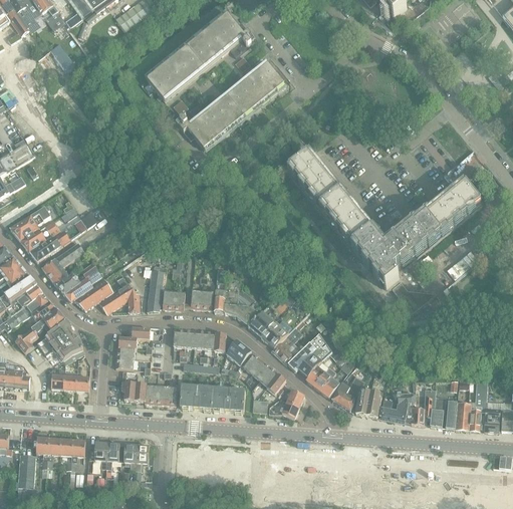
[(0,0),(0,4),(1,5),(7,12),(5,13),(10,20),(18,31),(20,35),(29,29),(17,12),(16,13),(7,0),(0,0)]
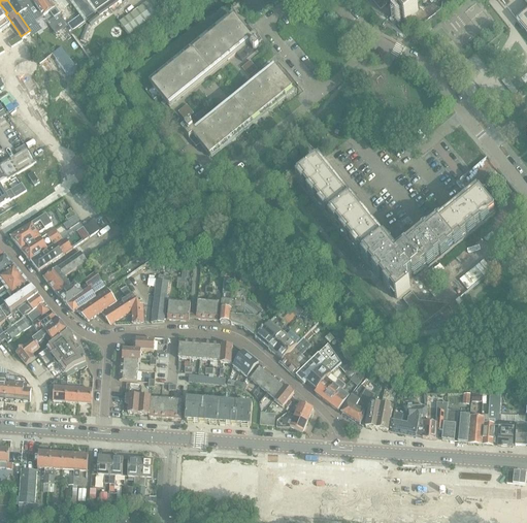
[(7,0),(17,13),(18,12),(30,30),(32,34),(41,27),(36,19),(42,14),(41,12),(33,0),(7,0)]
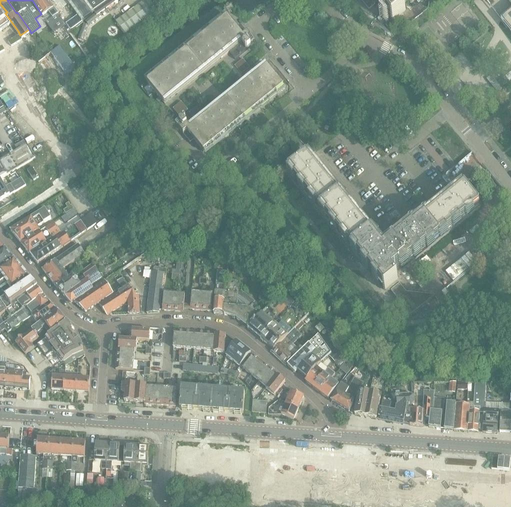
[(32,0),(40,12),(47,7),(51,14),(57,10),(50,0),(32,0)]
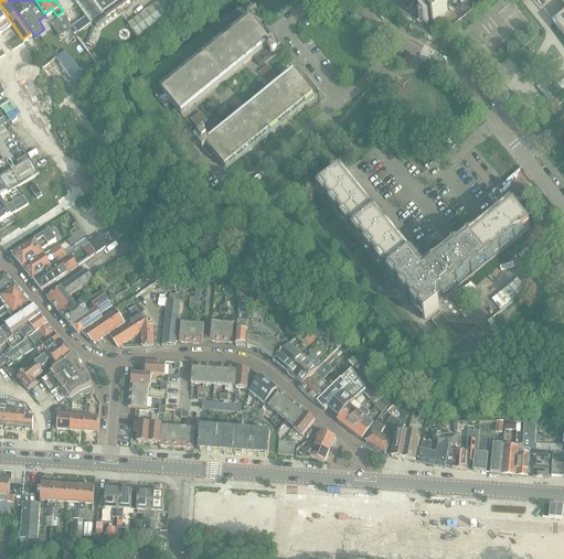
[(75,0),(84,12),(88,18),(103,9),(96,0),(75,0)]
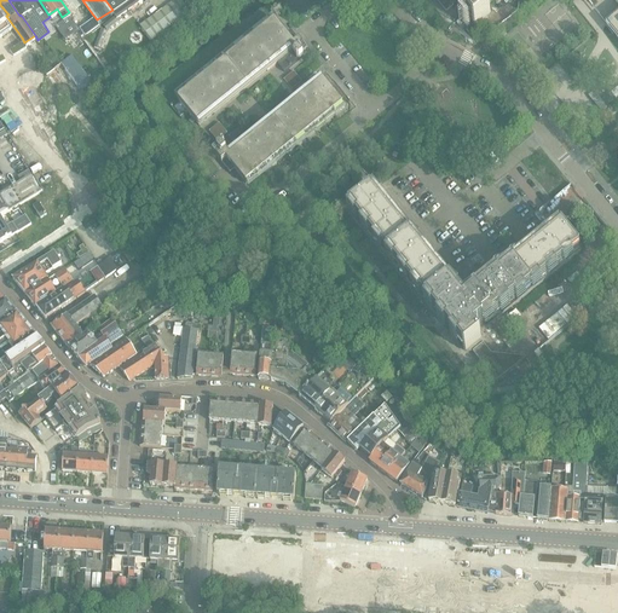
[(114,11),(102,21),(105,24),(107,25),(109,23),(110,24),(113,23),(113,21),(113,19),(115,21),(116,19),(116,17),(117,17),(116,13),(134,0),(123,0),(113,9),(113,10),(114,11)]
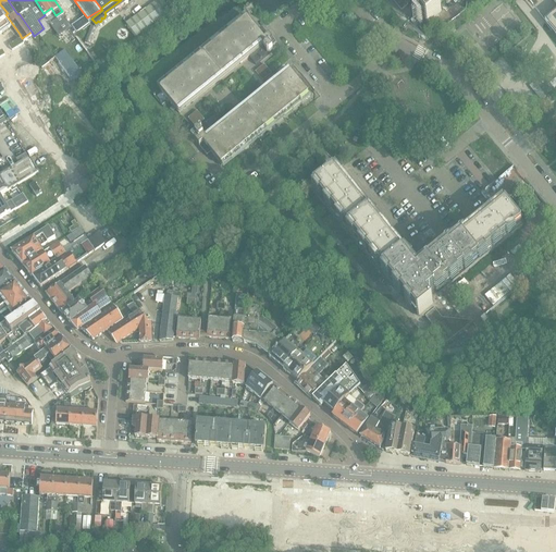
[(95,0),(101,9),(101,8),(111,0),(95,0)]
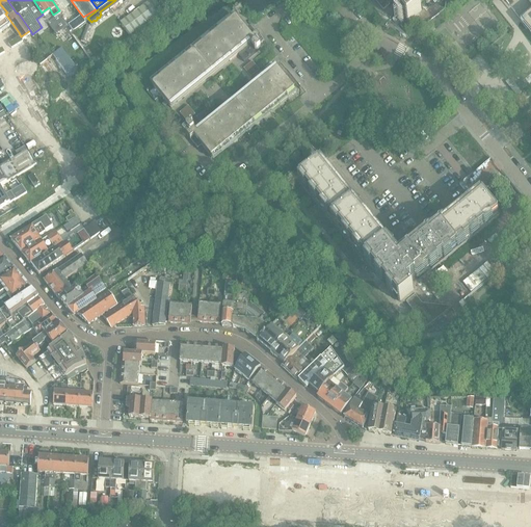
[(162,7),(159,3),(157,0),(142,0),(139,2),(139,3),(120,18),(129,31),(162,7)]
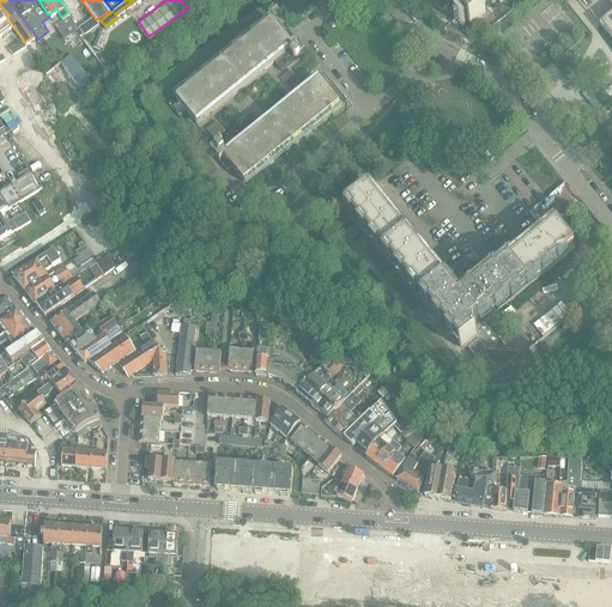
[(434,0),(436,2),(440,7),(449,0),(452,0),(470,22),(472,19),(484,10),(478,2),(480,0),(434,0)]
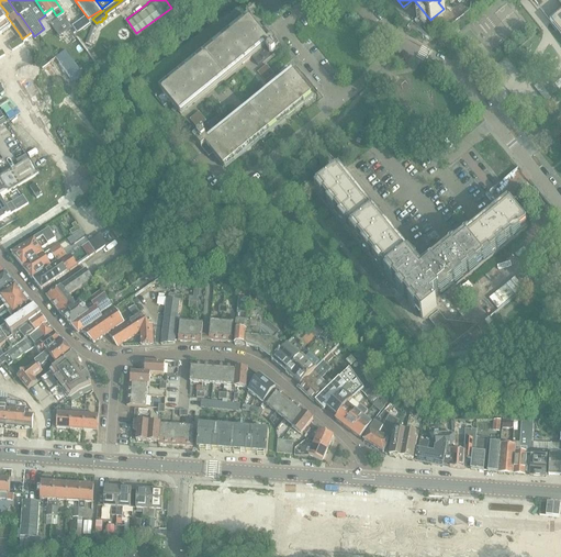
[(0,29),(11,22),(6,14),(0,6),(0,29)]
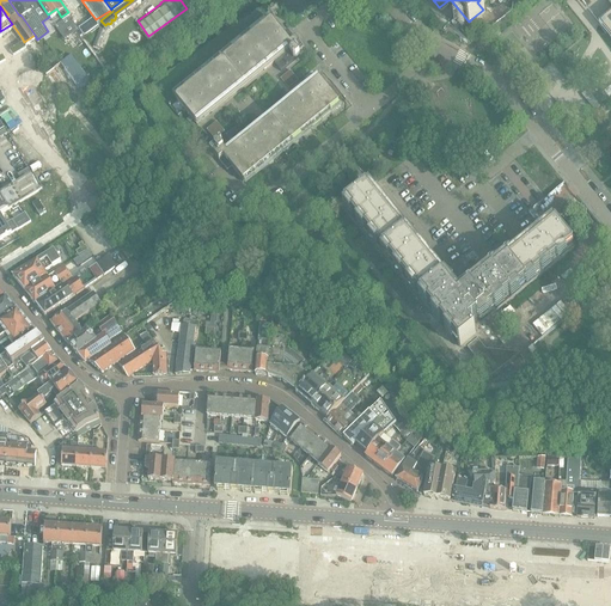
[(610,6),(597,18),(610,36),(610,6)]
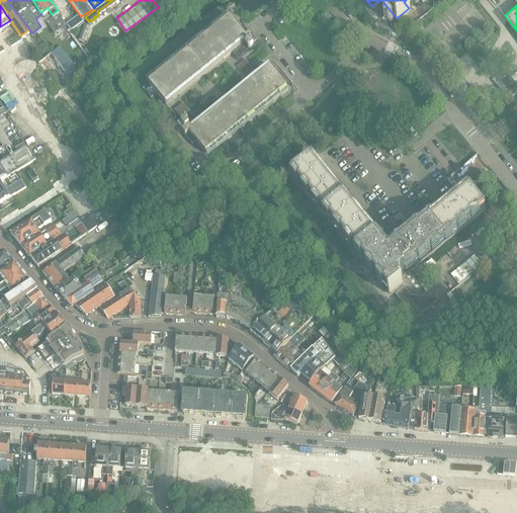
[(52,14),(45,19),(53,29),(65,21),(58,10),(52,14)]
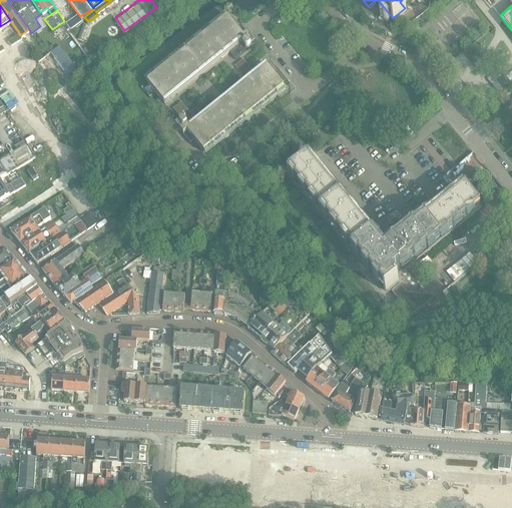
[(76,11),(64,20),(69,26),(81,18),(80,16),(76,11)]
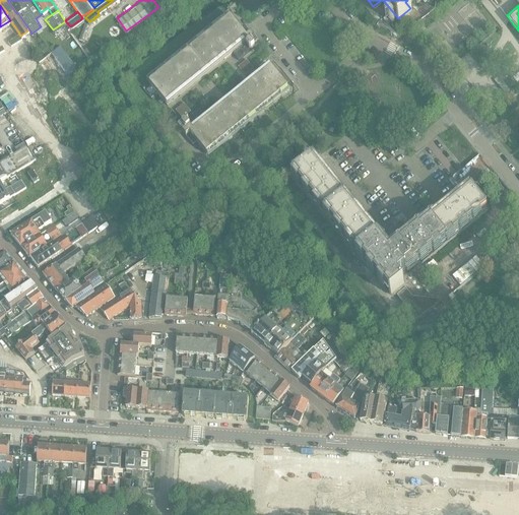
[(243,21),(239,25),(229,13),(148,79),(160,94),(163,98),(165,100),(220,54),(222,56),(231,49),(237,56),(252,44),(257,40),(243,21)]
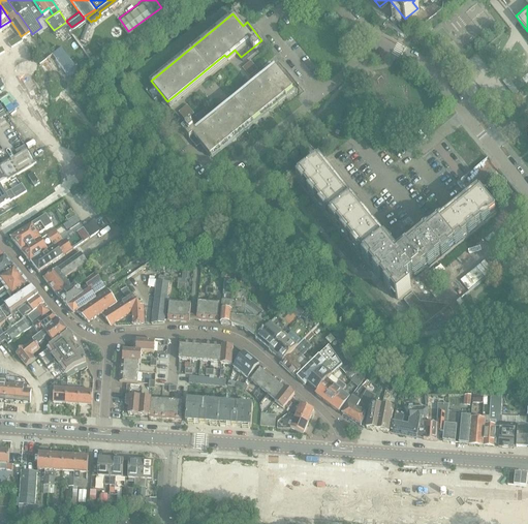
[(86,20),(74,28),(78,32),(88,24),(86,20)]
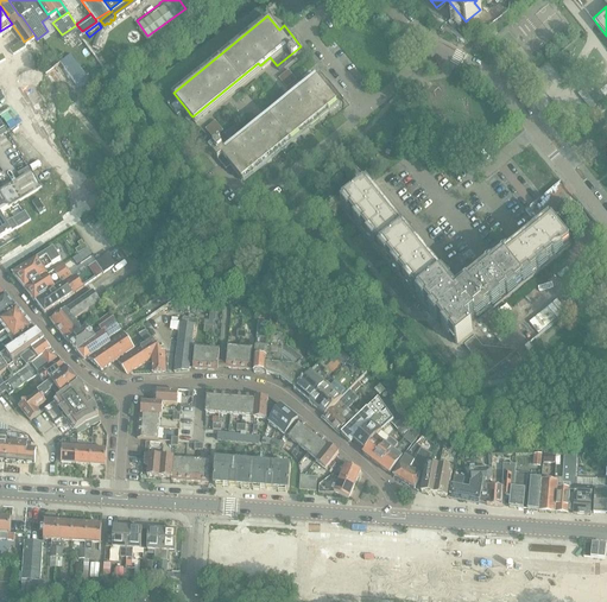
[(70,50),(59,58),(61,59),(75,78),(76,83),(88,75),(70,50)]
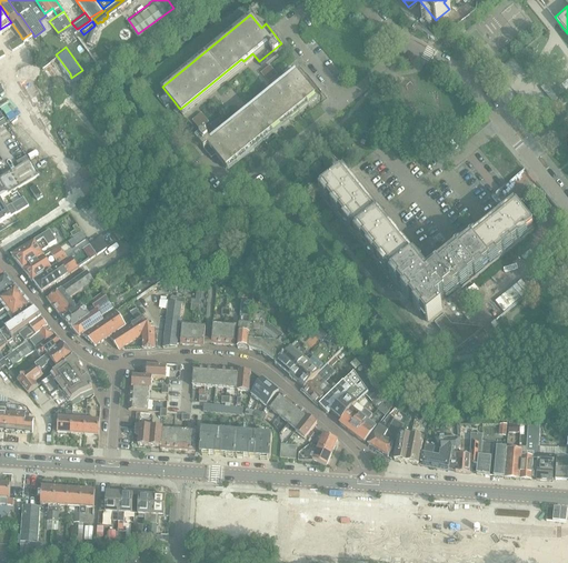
[(57,56),(49,61),(63,83),(71,78),(57,56)]
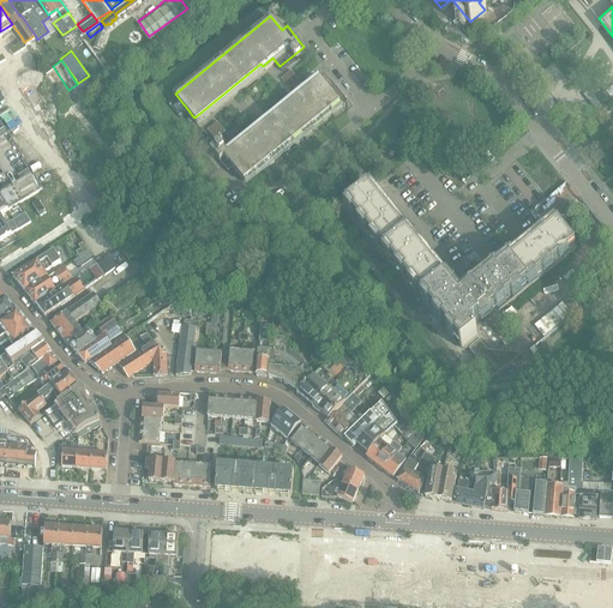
[(290,66),(280,74),(288,84),(299,76),(290,66)]
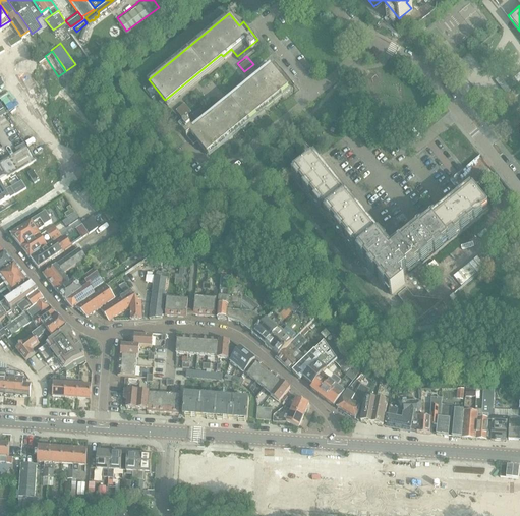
[(178,123),(190,139),(191,138),(190,137),(191,135),(193,134),(196,138),(206,151),(288,83),(271,63),(206,116),(204,114),(198,106),(181,120),(182,120),(178,123)]
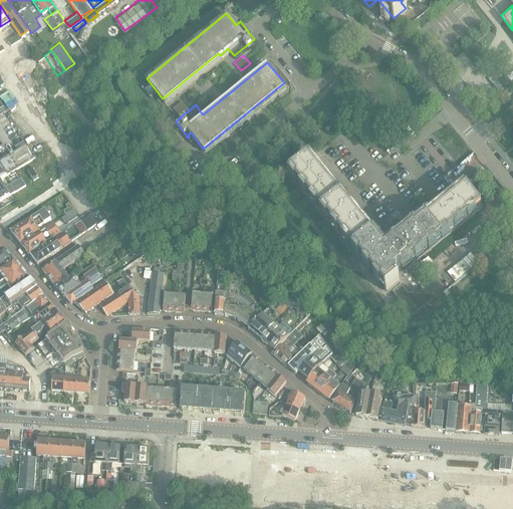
[(492,71),(487,75),(497,88),(512,74),(512,66),(498,79),(492,71)]
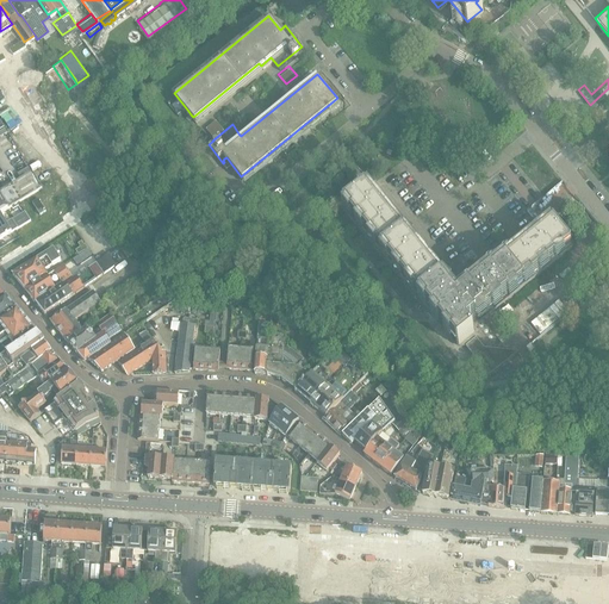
[(92,81),(57,104),(111,182),(145,160),(92,81)]
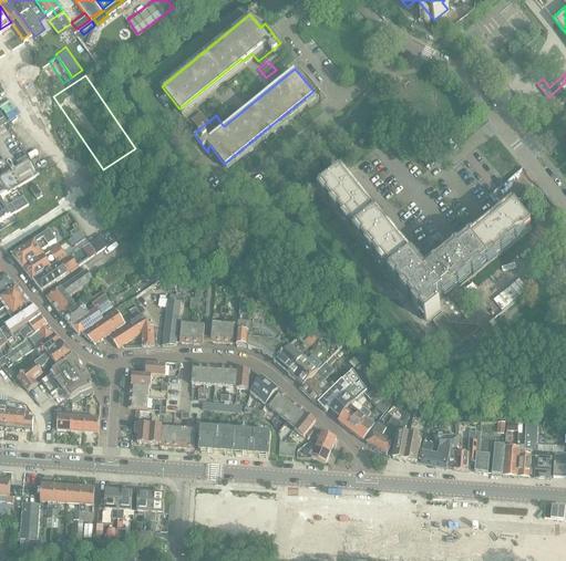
[(230,83),(220,91),(225,96),(235,89),(230,83)]
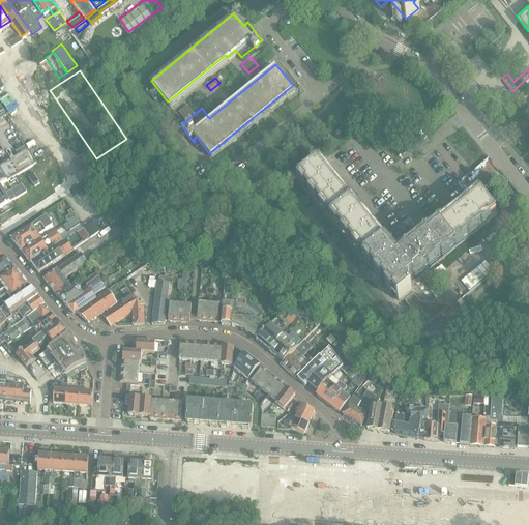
[(520,91),(523,95),(528,90),(525,87),(520,91)]
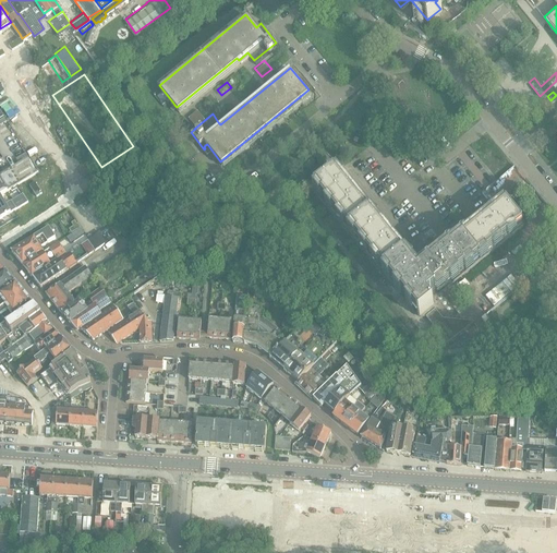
[(196,106),(188,113),(195,123),(204,116),(204,115),(196,106)]
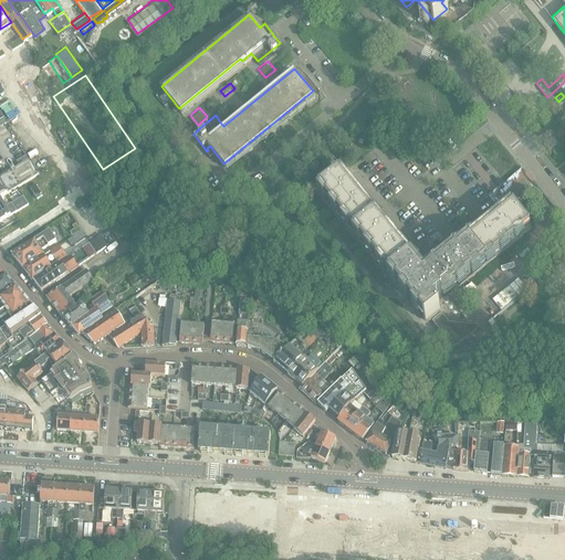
[(28,155),(25,151),(16,157),(18,161),(28,155)]
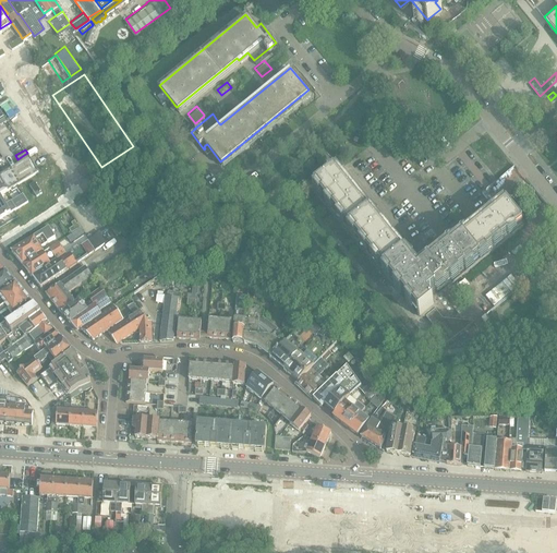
[(15,181),(37,168),(28,153),(0,169),(0,191),(1,191),(15,181)]
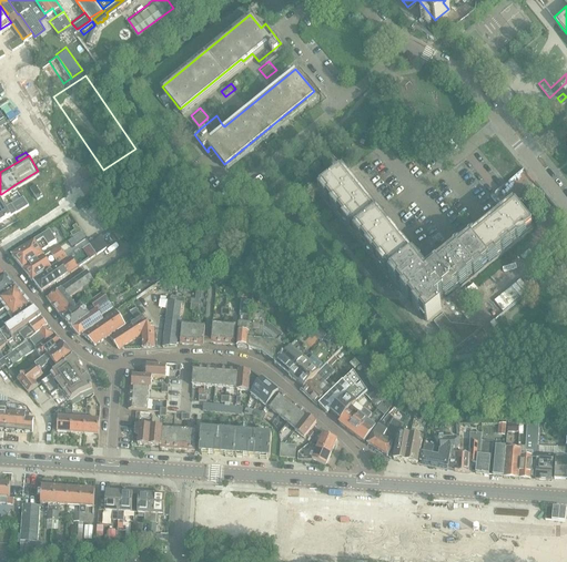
[(417,262),(348,177),(341,169),(316,188),(400,290),(402,288),(407,295),(426,318),(441,307),(434,300),(443,294),(445,296),(447,293),(533,224),(513,200),(437,261),(425,272),(417,262)]
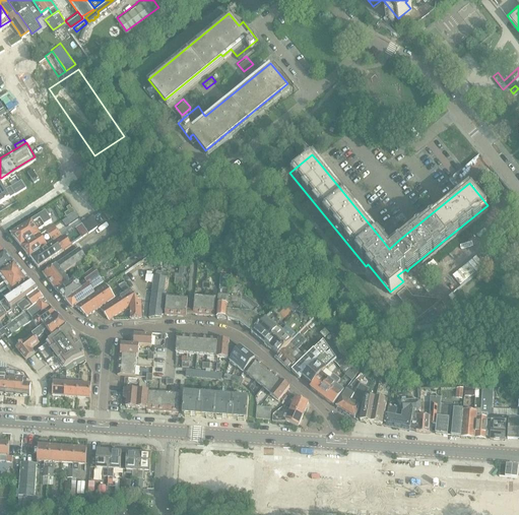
[(1,178),(0,178),(0,198),(12,192),(16,190),(24,184),(21,179),(20,177),(6,186),(1,178)]
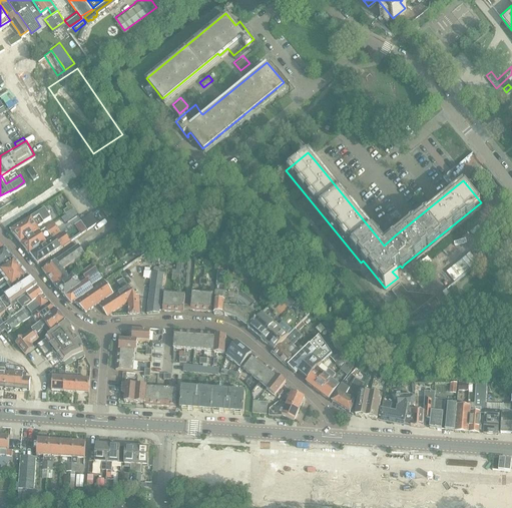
[(70,201),(62,206),(64,210),(73,205),(70,201)]
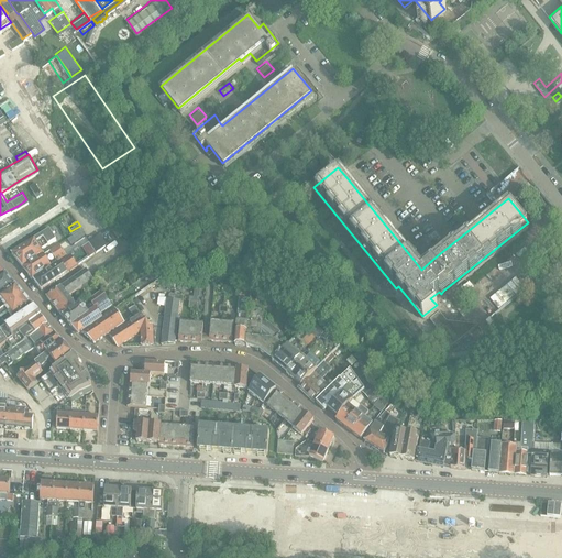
[(50,226),(11,250),(23,265),(43,251),(40,245),(55,236),(50,226)]
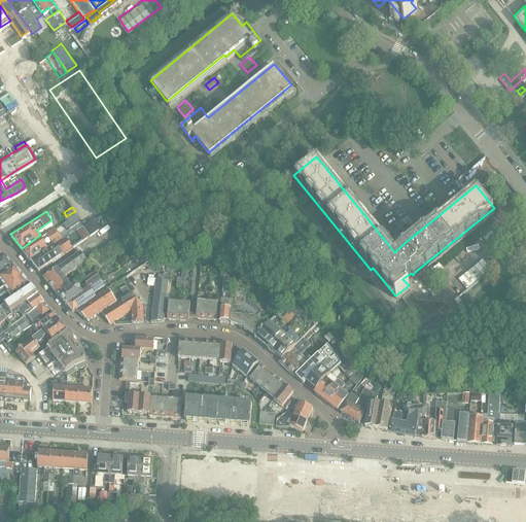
[(184,217),(191,219),(194,214),(186,211),(184,217)]
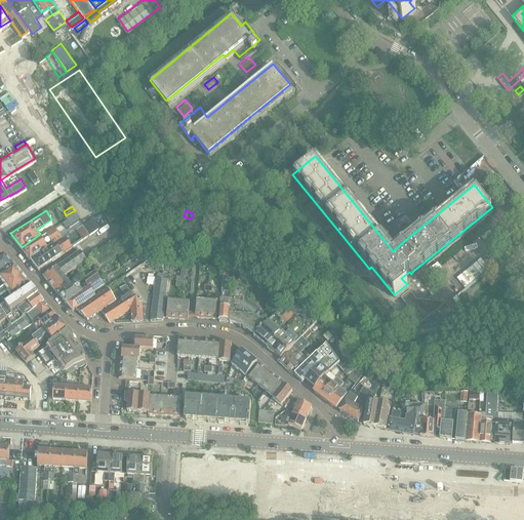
[(72,244),(101,224),(93,214),(65,235),(65,234),(55,240),(30,258),(38,267),(54,255),(53,253),(61,249),(62,251),(72,245),(72,244)]
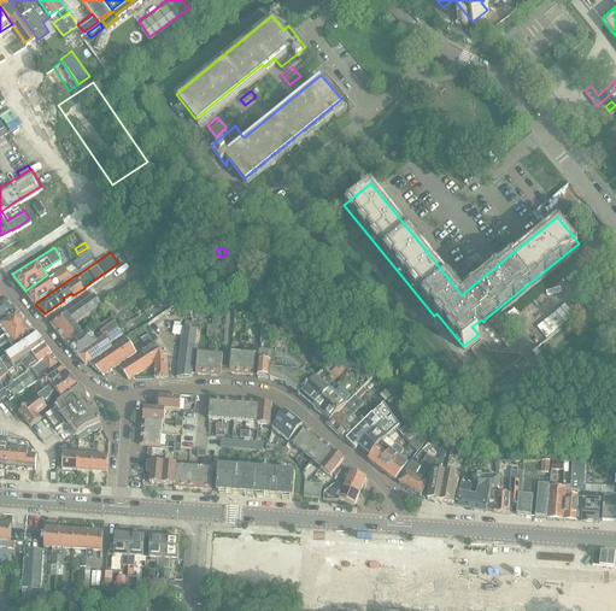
[(47,275),(25,291),(35,303),(45,295),(54,289),(63,282),(72,276),(64,263),(47,275)]
